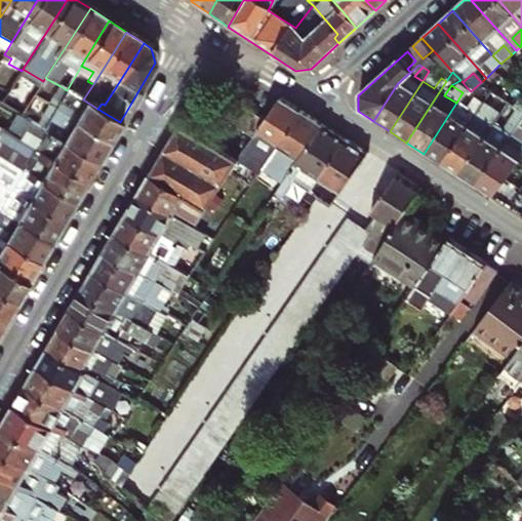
[(77,121),(110,141),(120,122),(97,109),(83,99),(67,90),(61,86),(54,96),(63,101),(62,103),(81,114),(77,121)]
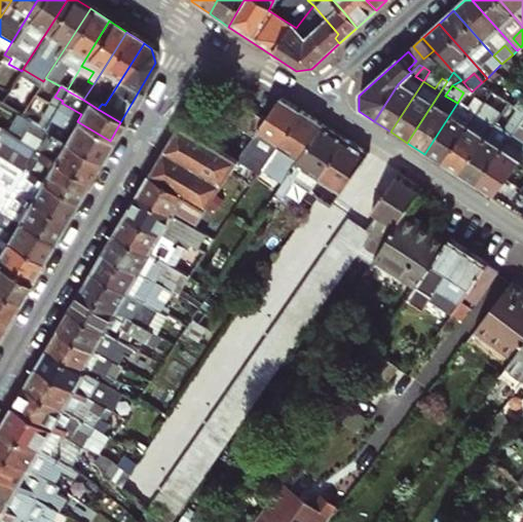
[(0,105),(21,117),(31,101),(10,89),(0,105)]
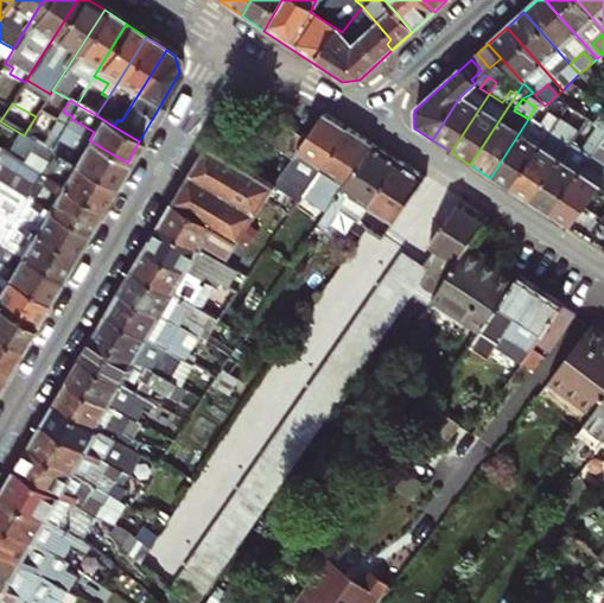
[(582,122),(590,126),(598,114),(599,113),(595,107),(582,122)]
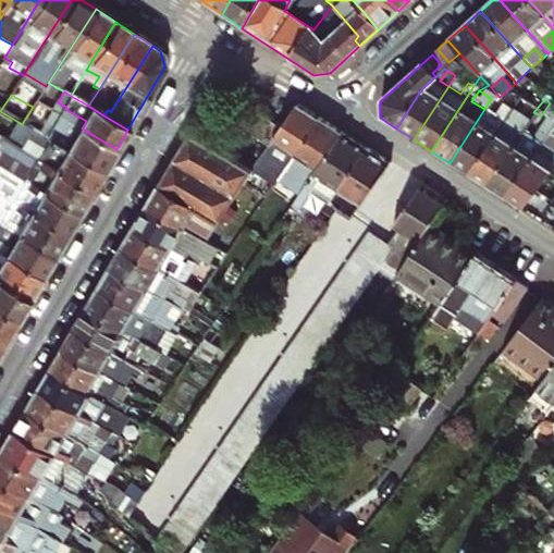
[(527,122),(529,119),(533,112),(524,105),(517,115),(515,114),(508,124),(514,128),(520,119),(527,122)]
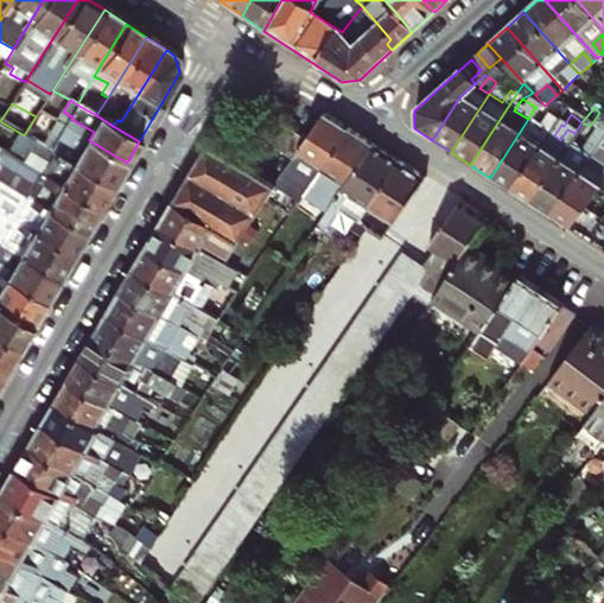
[(303,197),(347,131),(323,115),(306,140),(293,160),(292,162),(274,188),(273,190),(297,205),(303,197)]
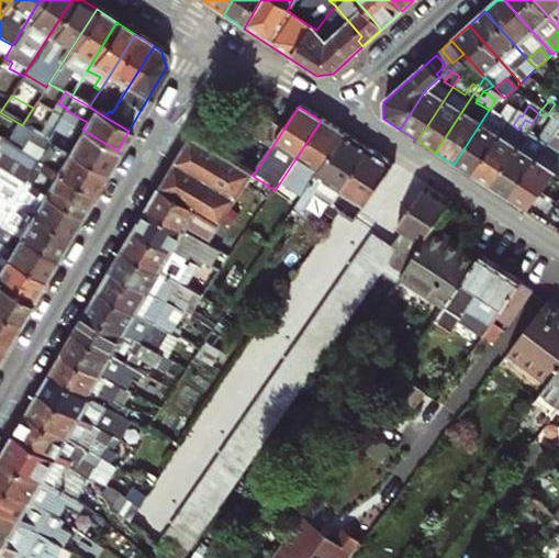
[(454,165),(472,176),(514,112),(507,108),(501,119),(489,110),(454,165)]
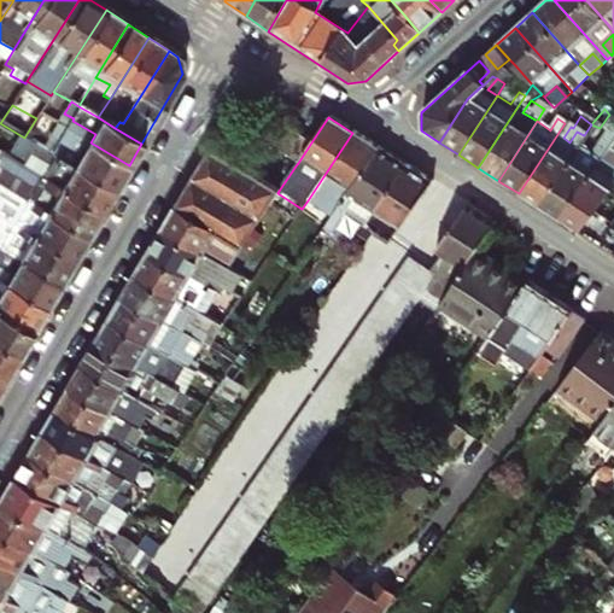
[(519,193),(538,206),(584,135),(577,132),(569,142),(563,138),(571,127),(565,123),(519,193)]
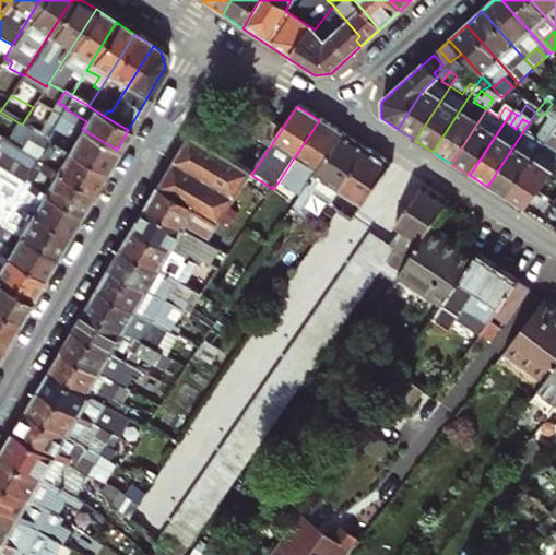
[(104,172),(117,150),(82,129),(52,113),(46,125),(54,129),(48,140),(104,172)]
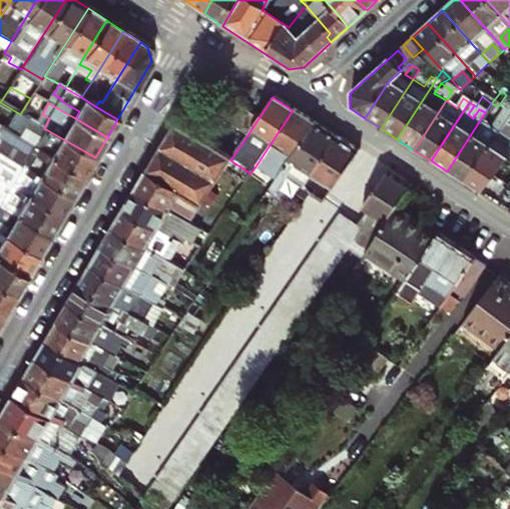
[(487,109),(493,113),(498,106),(491,103),(487,109)]
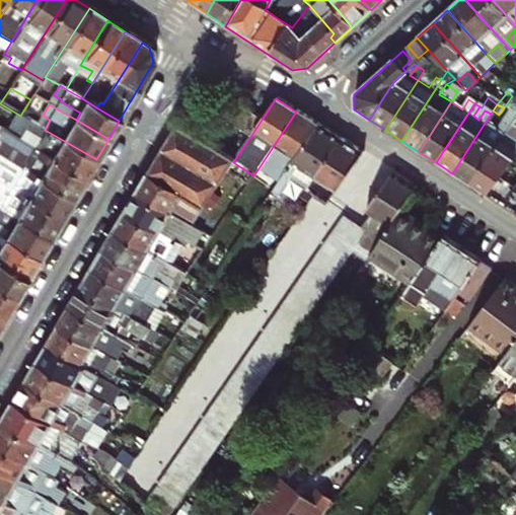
[(233,125),(250,137),(262,120),(244,108),(233,125)]
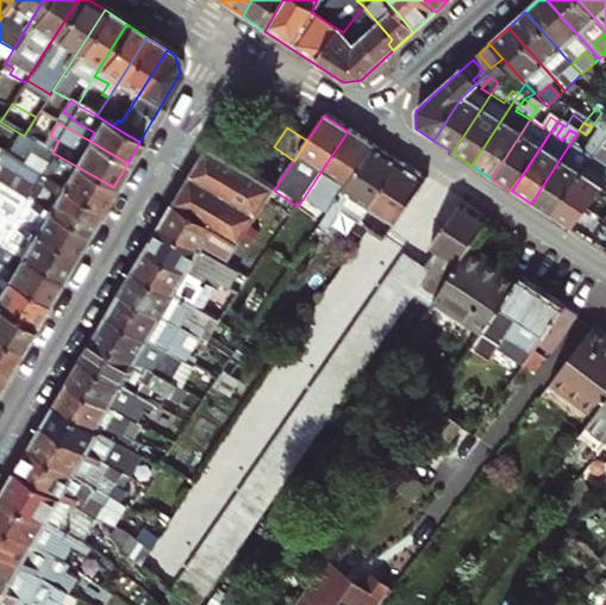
[(304,198),(329,213),(372,148),(348,131),(304,198)]
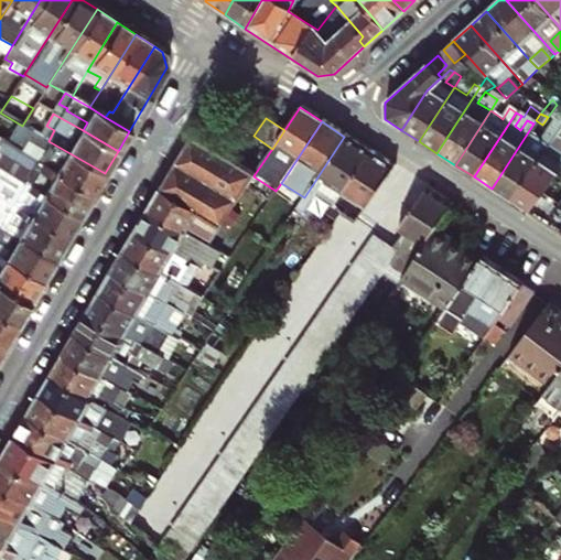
[(528,213),(536,202),(560,168),(560,141),(557,139),(560,132),(560,122),(552,136),(551,136),(509,201),(528,213)]
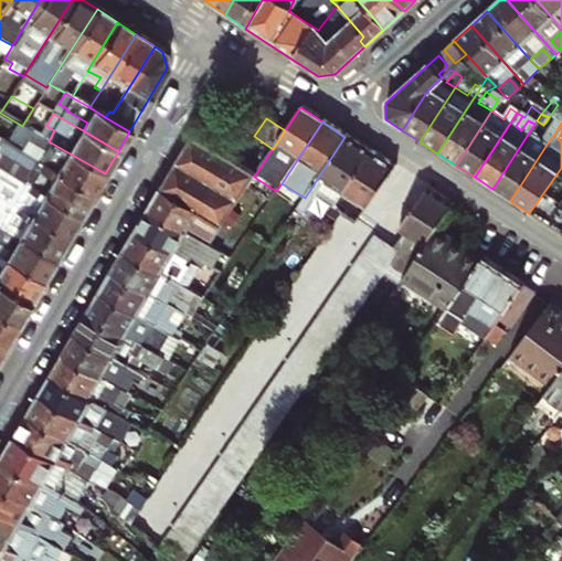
[(492,189),(510,201),(552,136),(534,124),(492,189)]
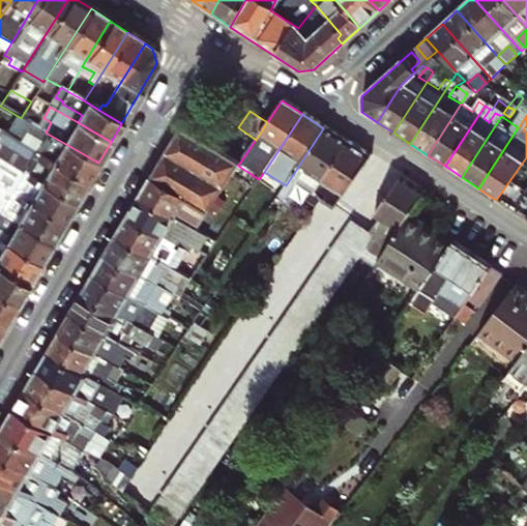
[(180,127),(185,130),(191,120),(186,117),(180,127)]
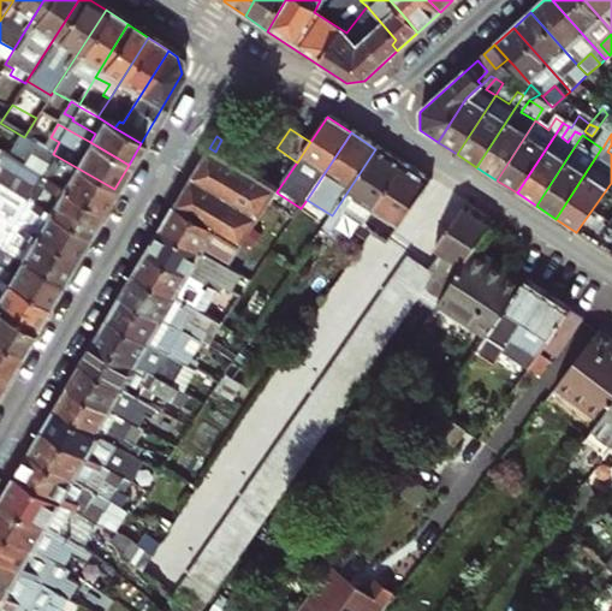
[(101,212),(114,189),(53,154),(36,143),(29,154),(51,166),(42,179),(101,212)]
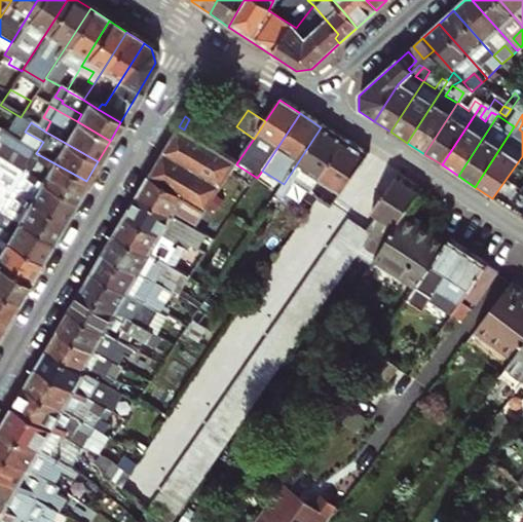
[(150,176),(206,211),(236,164),(237,162),(184,129),(179,126),(150,176)]
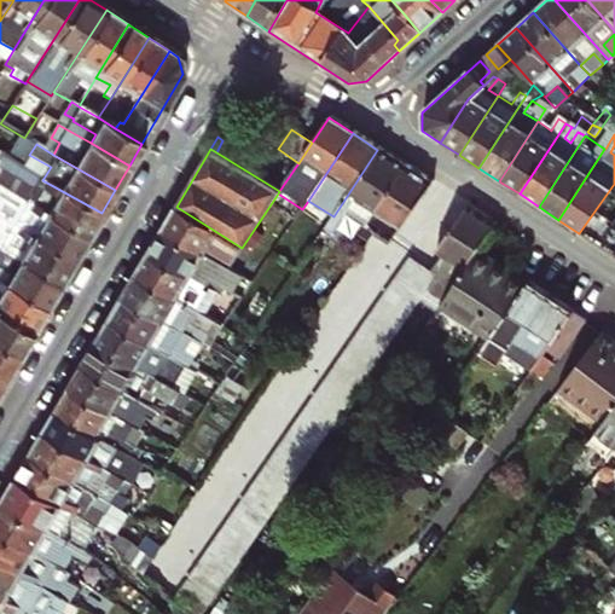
[(342,214),(361,227),(405,167),(377,150),(334,216),(323,232),(328,235),(342,214)]
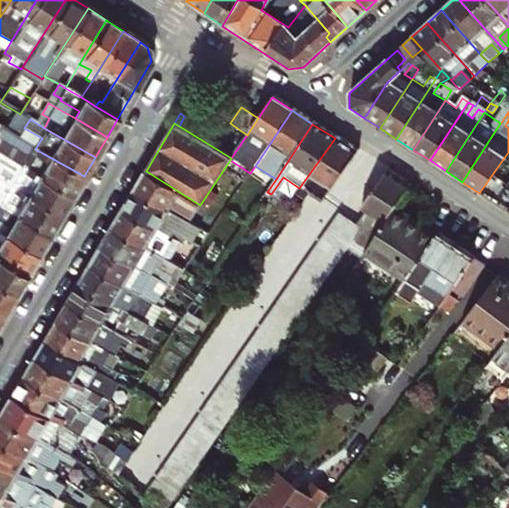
[(72,195),(84,176),(35,149),(0,129),(0,153),(11,159),(72,195)]
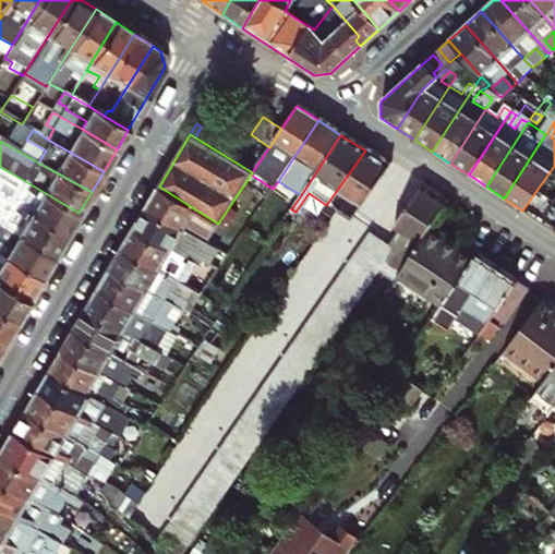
[(334,212),(347,221),(388,166),(365,151),(326,205),(321,213),(329,219),(334,212)]
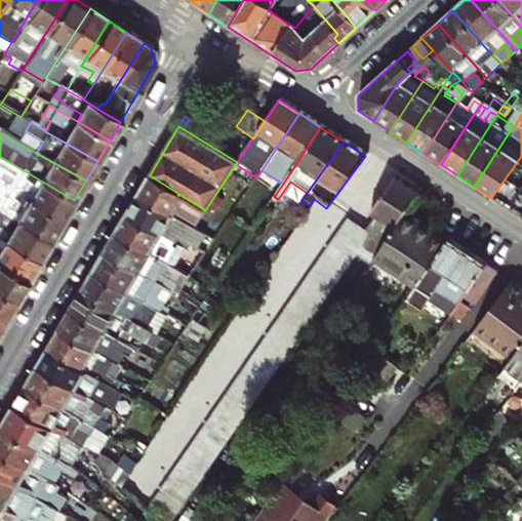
[(521,156),(498,188),(515,199),(508,208),(521,217),(521,156)]
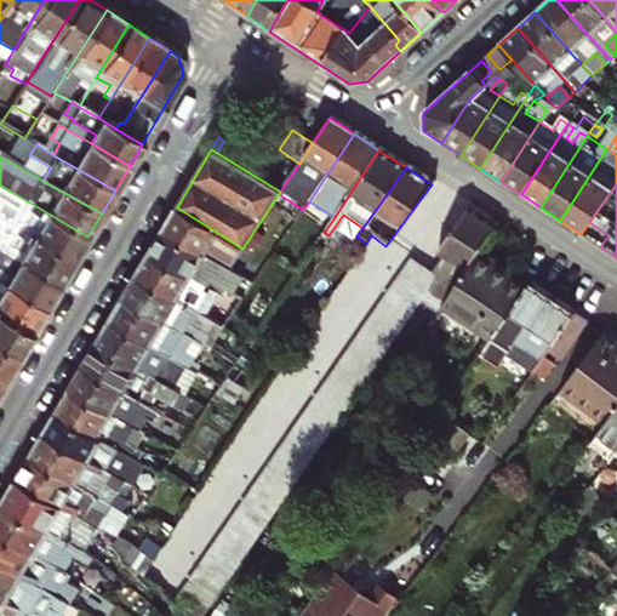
[(74,261),(87,237),(13,193),(7,204),(20,211),(12,224),(74,261)]
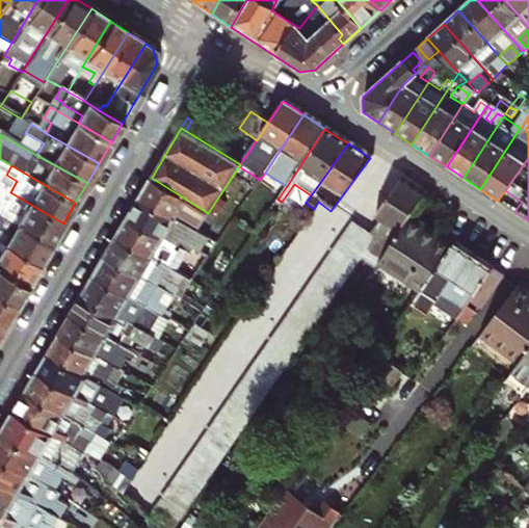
[(202,221),(208,213),(152,178),(139,199),(194,232),(202,221)]
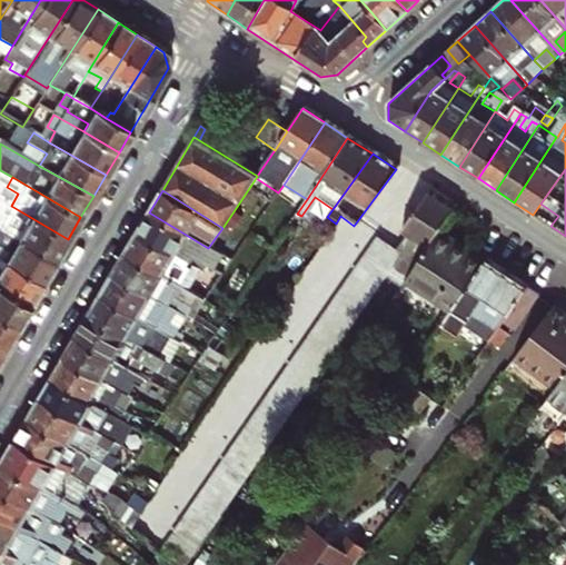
[(421,255),(435,235),(455,207),(429,190),(399,231),(406,236),(396,250),(399,254),(391,266),(407,277),(421,255)]
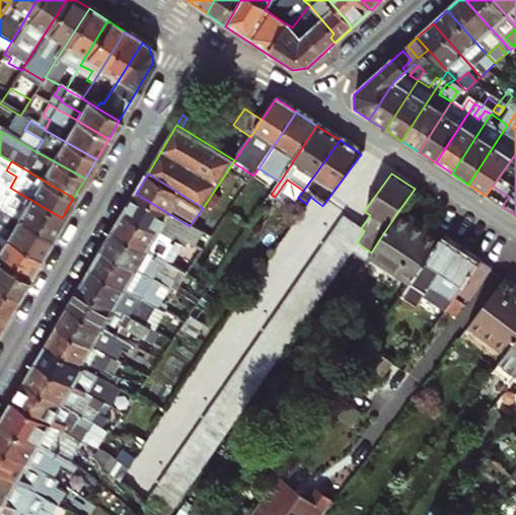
[(0,208),(51,238),(62,218),(10,188),(0,181),(0,208)]
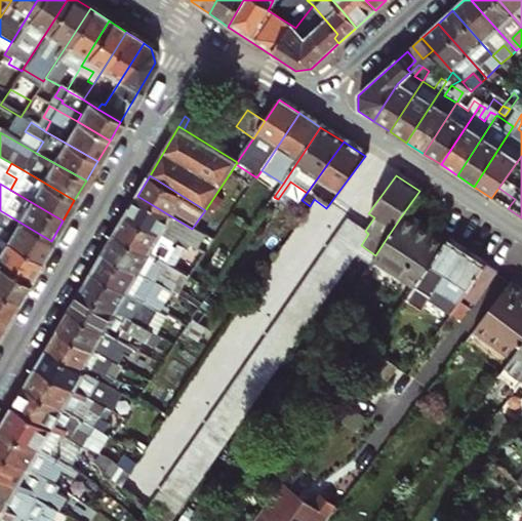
[(196,251),(205,237),(192,229),(137,196),(126,216),(164,239),(172,243),(175,239),(189,247),(196,251)]
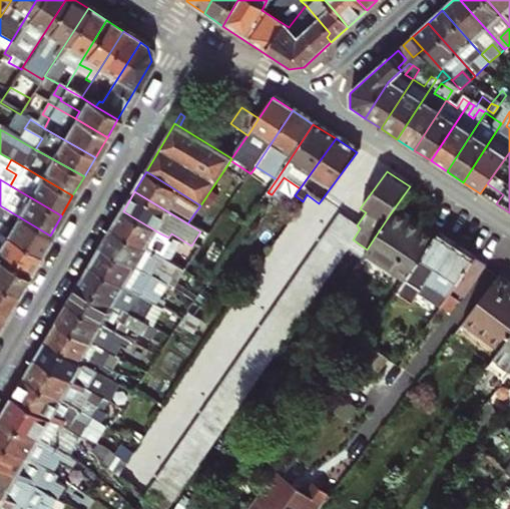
[(0,230),(39,253),(50,235),(0,205),(0,230)]
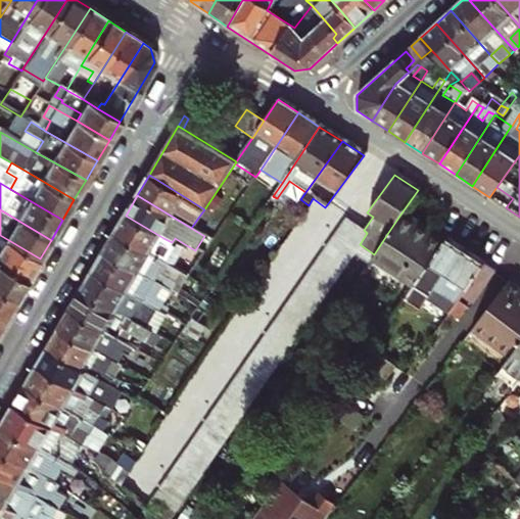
[(172,242),(163,238),(126,216),(114,234),(159,261),(172,242)]
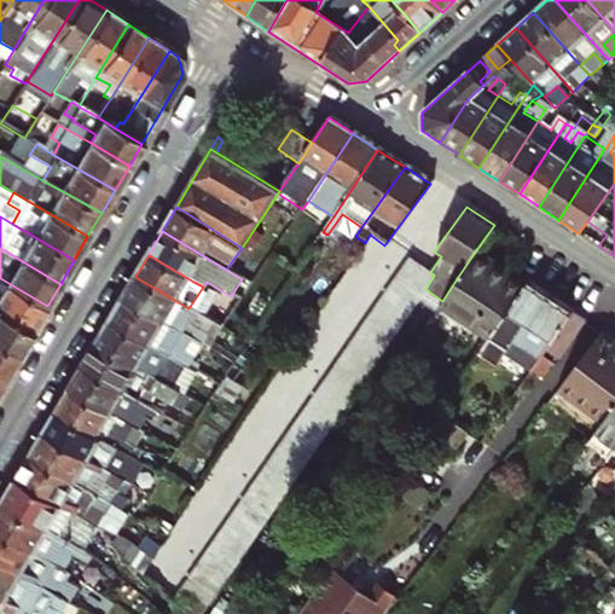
[(440,306),(464,322),(499,273),(473,255),(458,277),(442,301),(440,306)]
